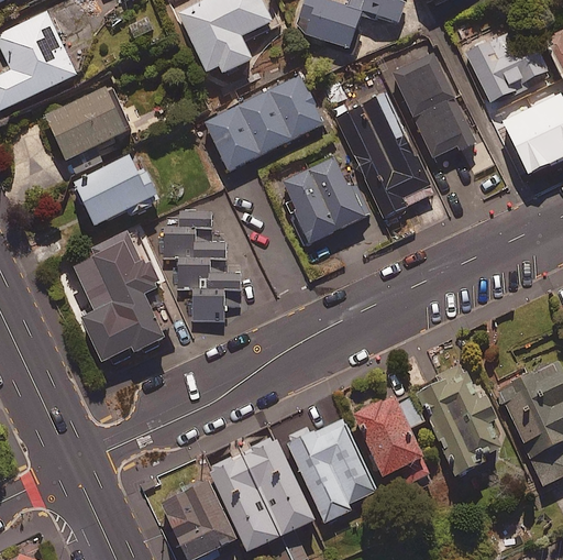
[(273,19),(264,0),(200,0),(177,12),(206,70),(220,64),(223,72),(253,57),(242,34),(273,19)]
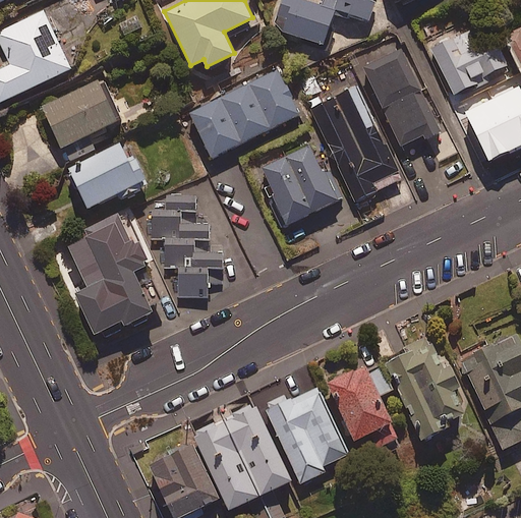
[(335,8),(369,20),(377,0),(323,0),(322,4),(310,0),(282,0),(274,25),(324,43),(335,8)]
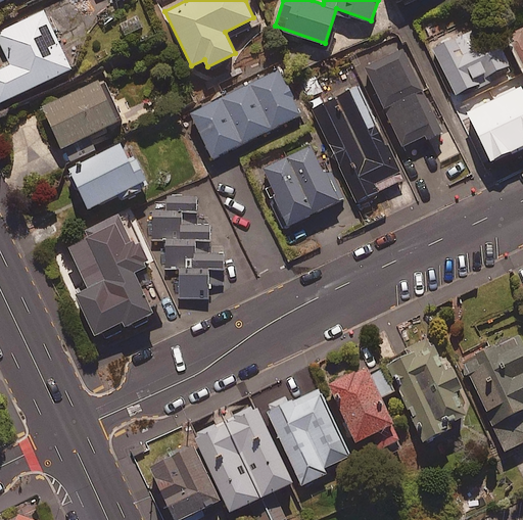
[(0,100),(72,67),(44,8),(0,29),(0,38),(11,63),(0,67),(0,100)]
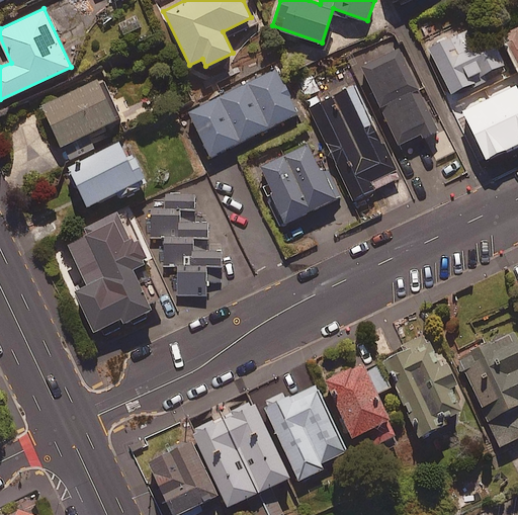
[(138,11),(118,20),(124,32),(144,23),(138,11)]
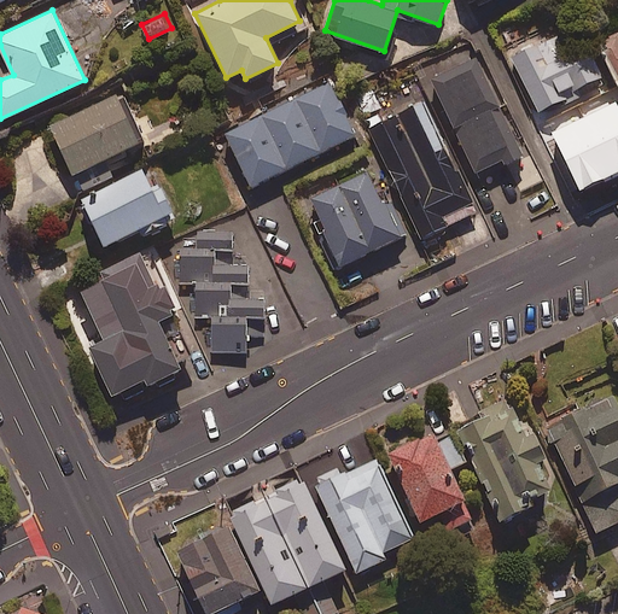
[(537,111),(566,98),(569,103),(586,95),(582,89),(604,80),(578,24),(512,56),(537,111)]
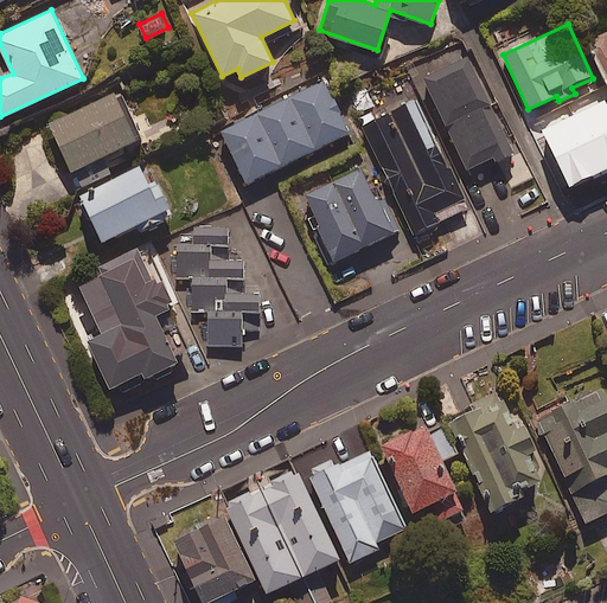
[(606,45),(592,53),(606,83),(606,45)]
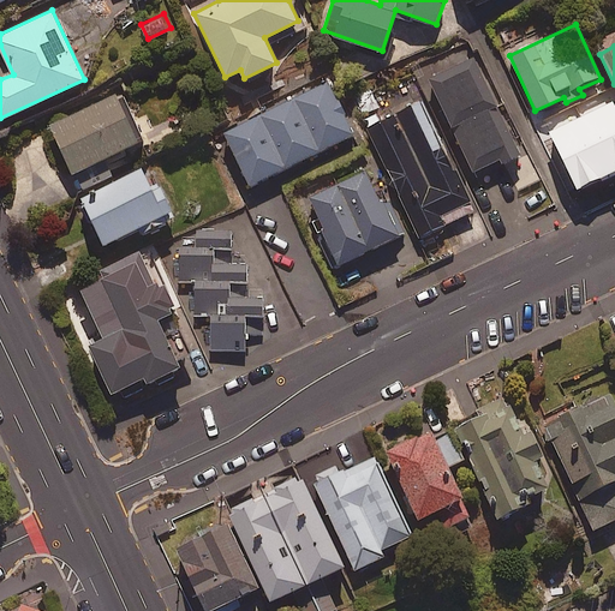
[(519,150),(475,57),(431,77),(476,171),(519,150)]
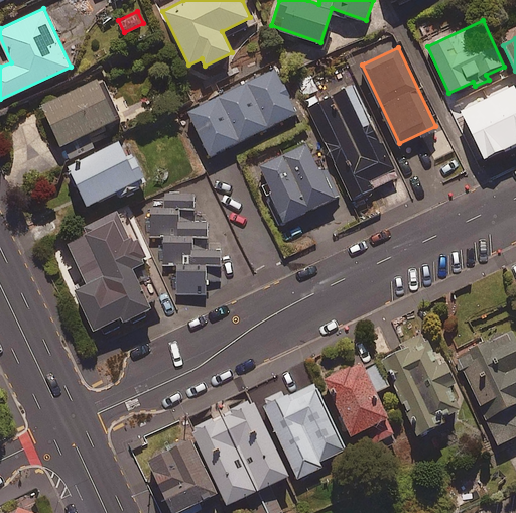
[(210,154),(297,112),(276,68),(188,110),(210,154)]
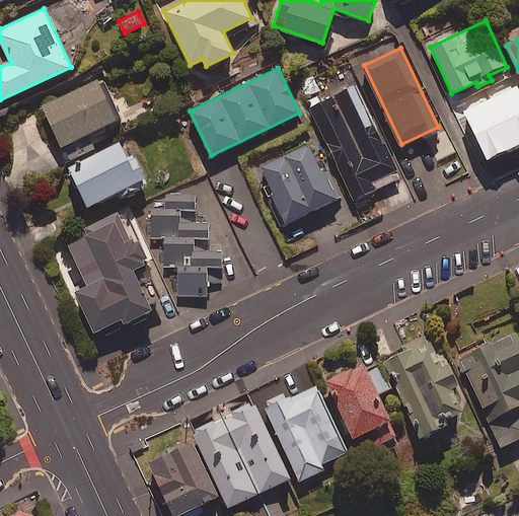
[(118,121),(98,79),(43,104),(62,146),(118,121)]
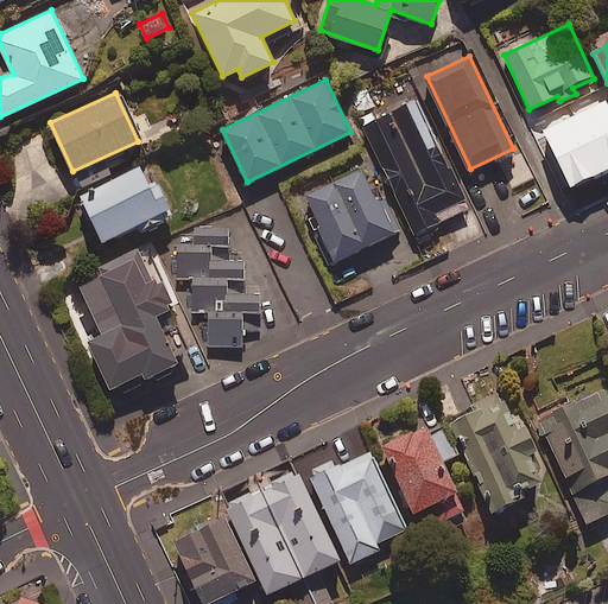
[(418,100),(371,120),(419,231),(467,210),(418,100)]
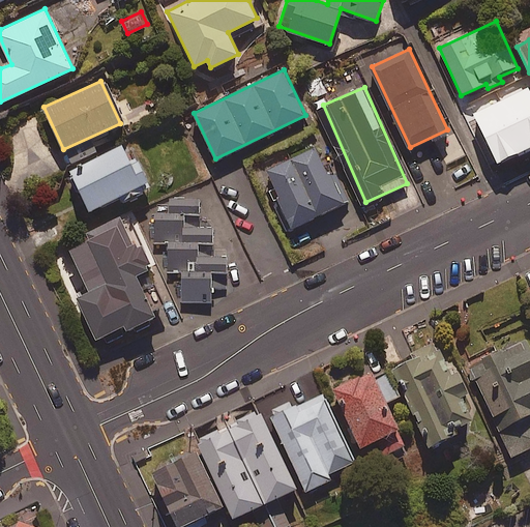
[(89,212),(120,198),(121,202),(144,192),(142,187),(149,184),(139,162),(131,165),(122,145),(69,170),(89,212)]
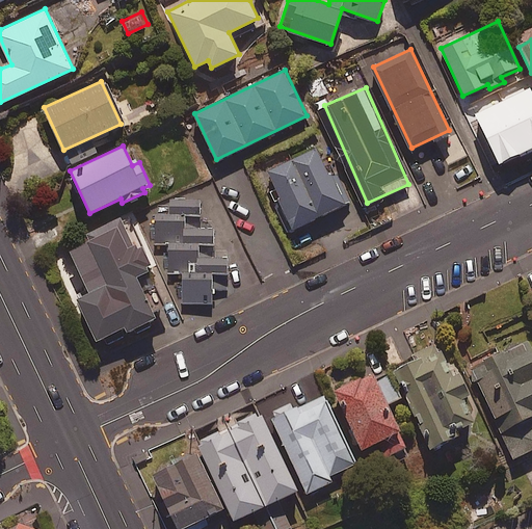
[(340,172),(331,176),(317,147),(269,172),(282,196),(276,199),(291,230),(353,199),(340,172)]
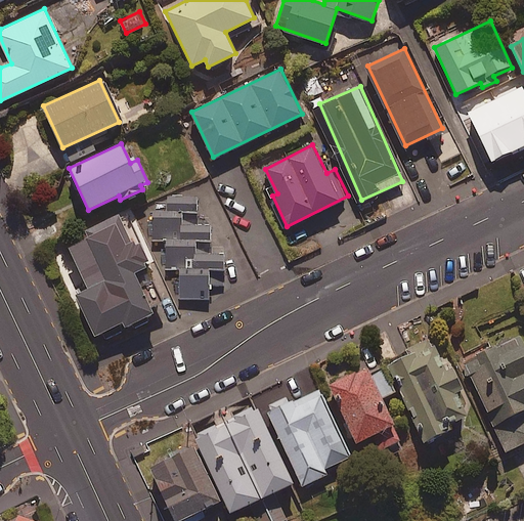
[(211,253),(211,224),(198,224),(198,196),(170,196),(169,211),(154,211),(154,237),(168,237),(168,266),(181,266),(180,296),(211,297),(211,283),(225,283),(225,253),(211,253)]
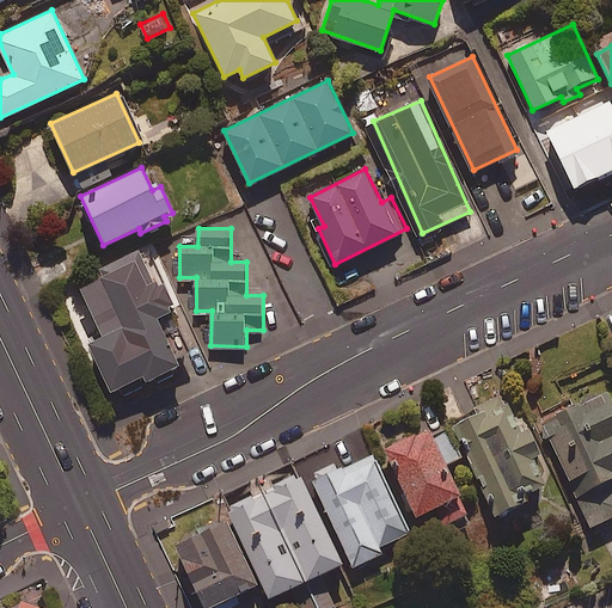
[(98,268),(102,277),(81,286),(103,332),(89,338),(112,392),(145,378),(147,382),(179,368),(177,362),(194,355),(161,282),(157,284),(141,249),(98,268)]
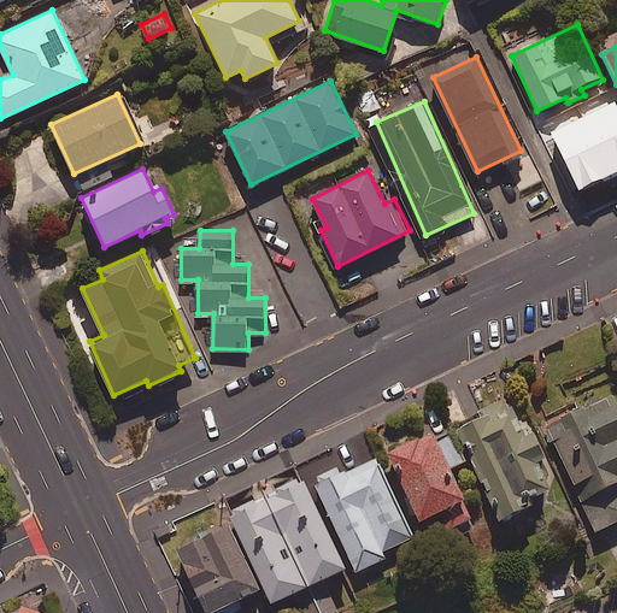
[(616,395),(551,424),(597,530),(616,520),(616,395)]
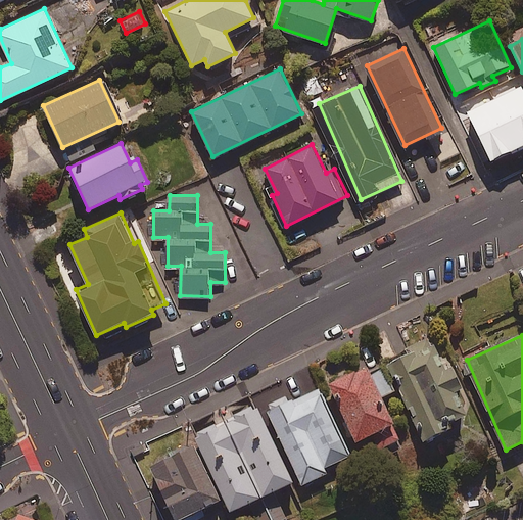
[(445,368),(430,337),(414,344),(417,351),(391,363),(428,439),(448,430),(445,425),(467,415),(456,391),(463,388),(452,365),(445,368)]
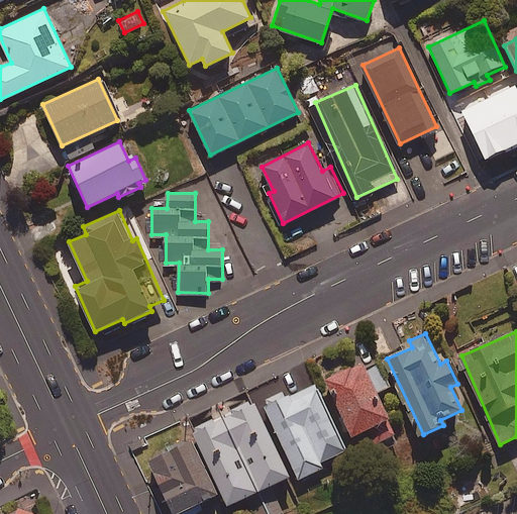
[(389,387),(375,356),(326,379),(353,437),(371,429),(377,442),(396,434),(377,393),(389,387)]
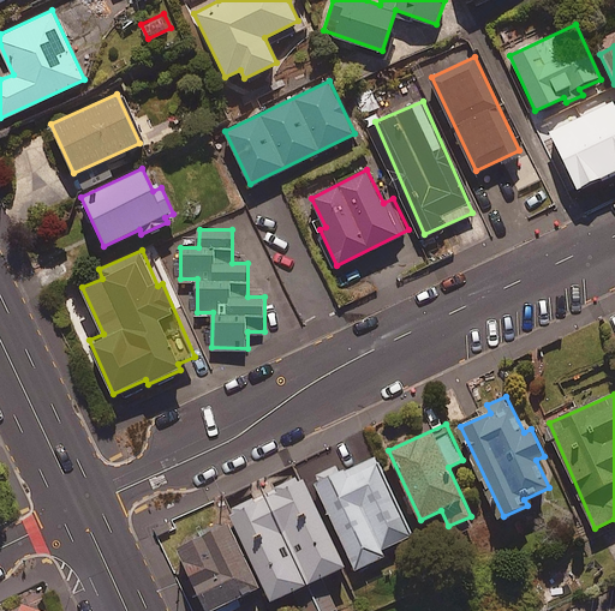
[(310,478),(351,564),(353,570),(384,556),(382,549),(412,534),(375,455),(340,472),(336,466),(310,478)]
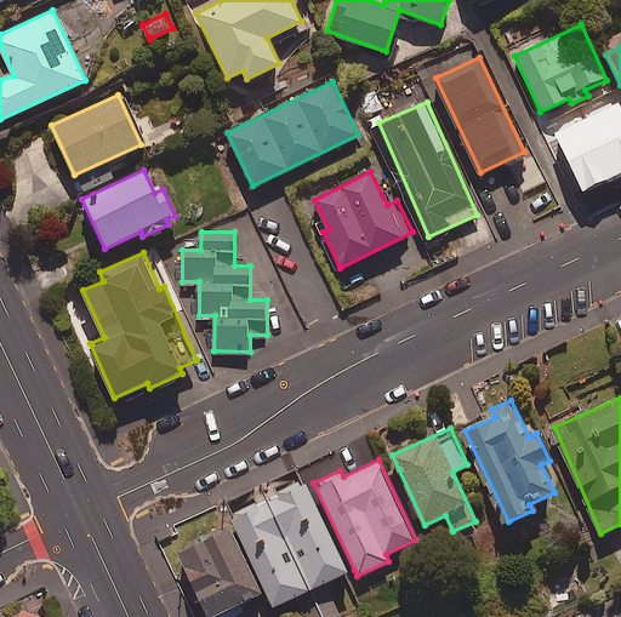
[(341,616),(326,583),(354,570),(313,483),(233,520),(235,527),(267,594),(273,609),(298,596),(307,616),(341,616)]
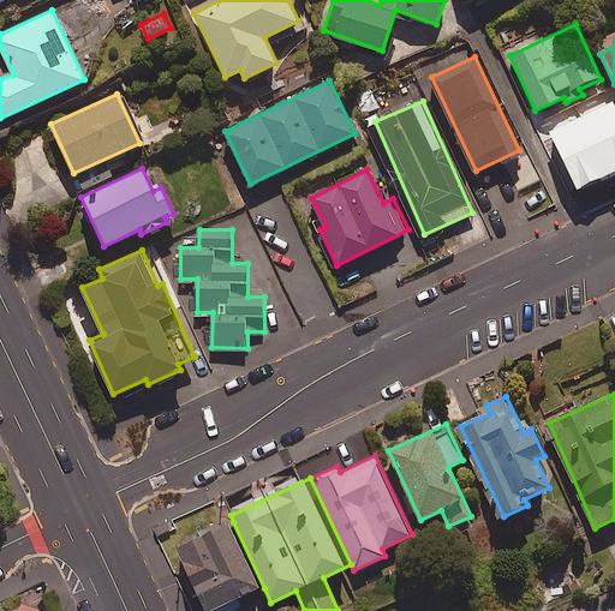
[(207,610),(215,610),(216,610),(234,610),(243,607),(239,600),(264,588),(233,522),(178,549),(207,610)]
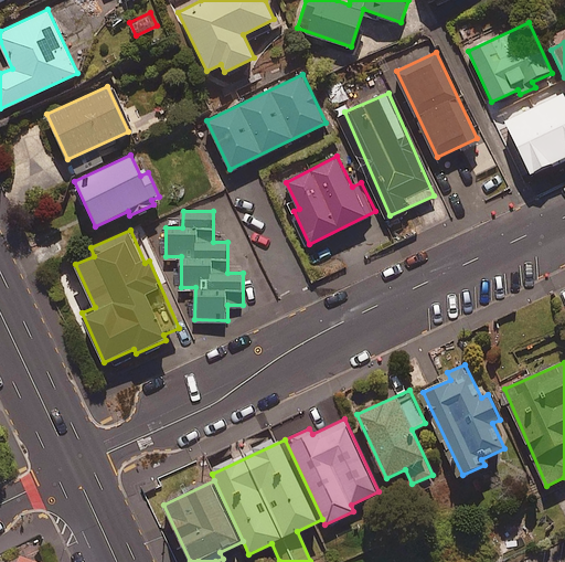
[(20,551),(14,561),(43,561),(20,551)]
